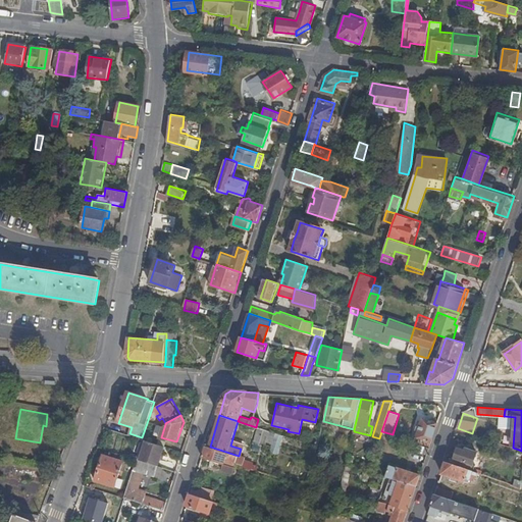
[(431,442),(437,422),(423,417),(414,442),(417,442),(420,445),(422,439),(431,442)]
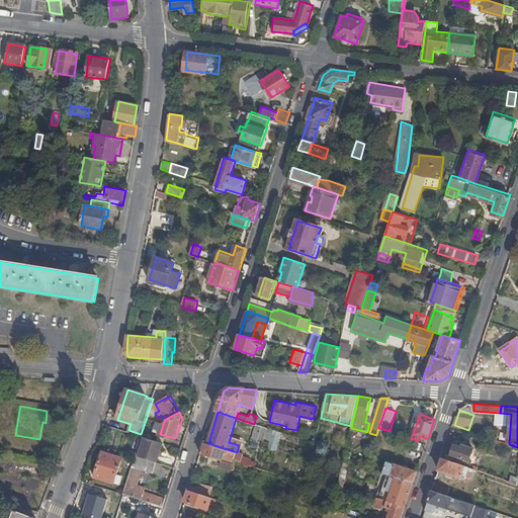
[(273,430),(262,426),(260,431),(265,433),(263,438),(277,442),(279,436),(272,434),(273,430)]
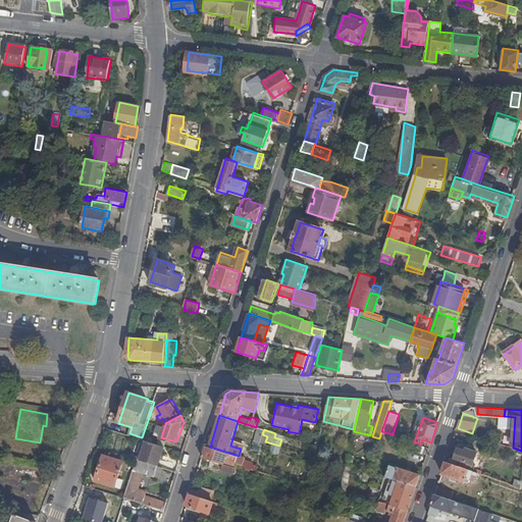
[(381,431),(379,438),(393,444),(395,435),(393,434),(381,431)]
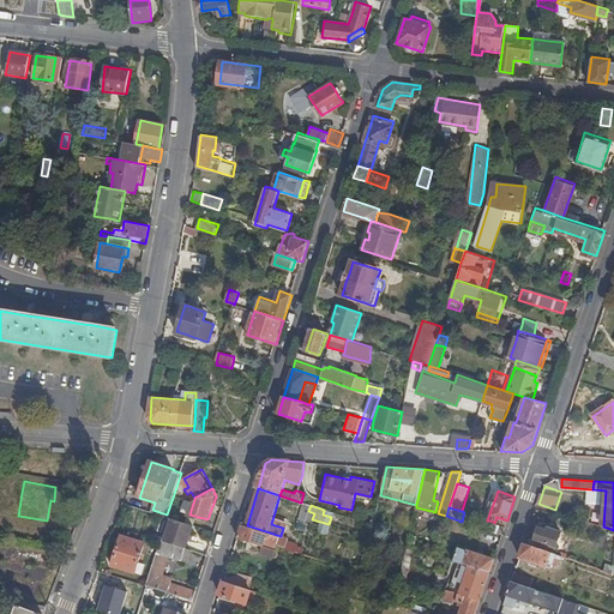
[(305,523),(308,511),(302,510),(295,531),(301,534),(305,523)]
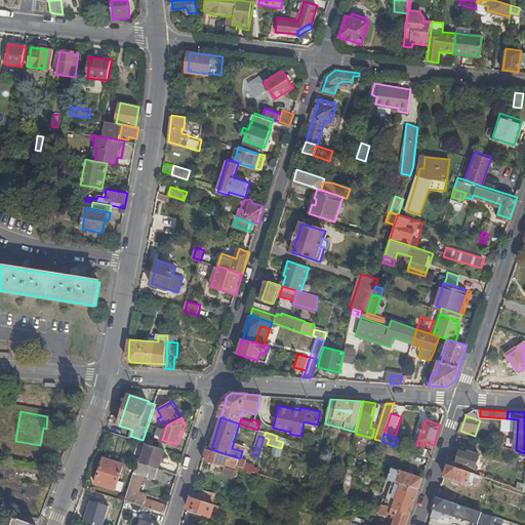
[(175,451),(177,444),(162,440),(160,446),(166,447),(175,451)]
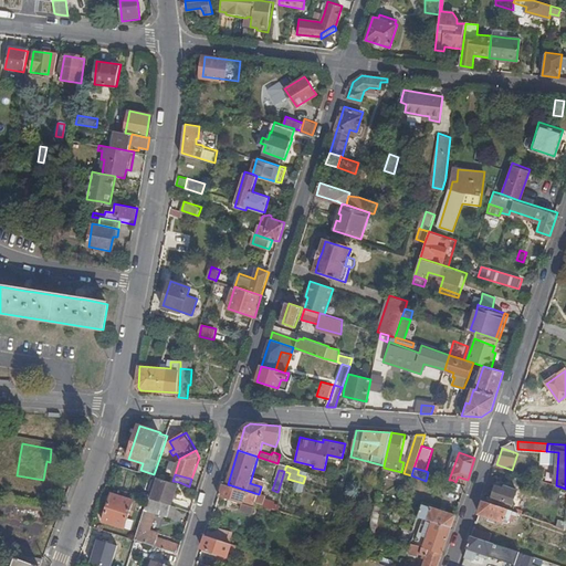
[(173,504),(179,482),(173,481),(159,477),(153,498),(173,504)]
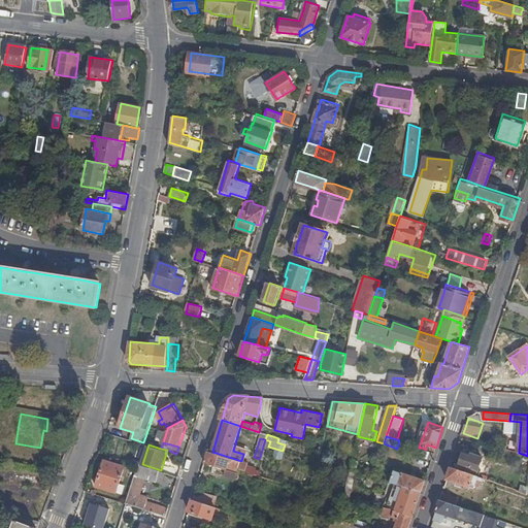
[(432,459),(434,452),(425,450),(422,448),(420,455),(432,459)]
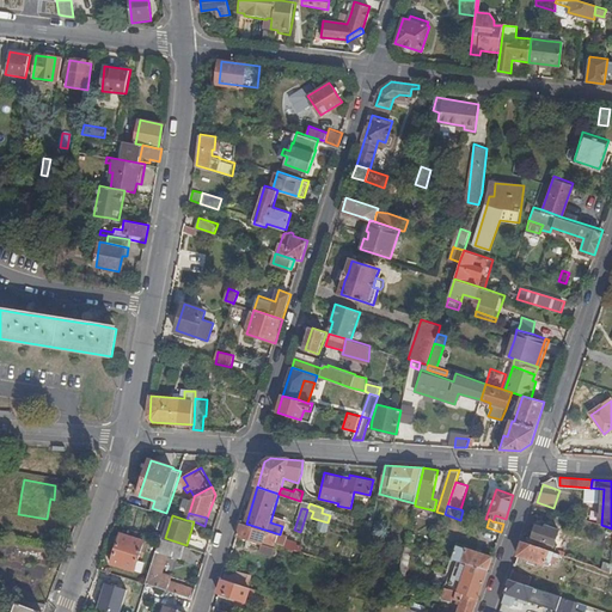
[(243,522),(238,536),(252,542),(251,544),(262,546),(261,550),(274,554),(277,543),(280,534),(246,524),(243,522)]
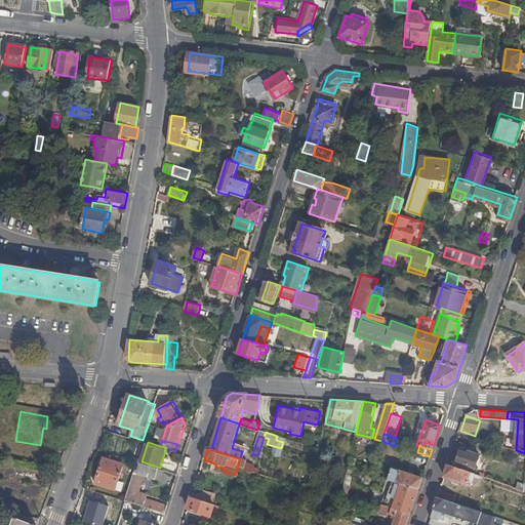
[(463,463),(461,470),(477,475),(479,468),(476,467),(480,454),(461,449),(457,460),(463,463)]
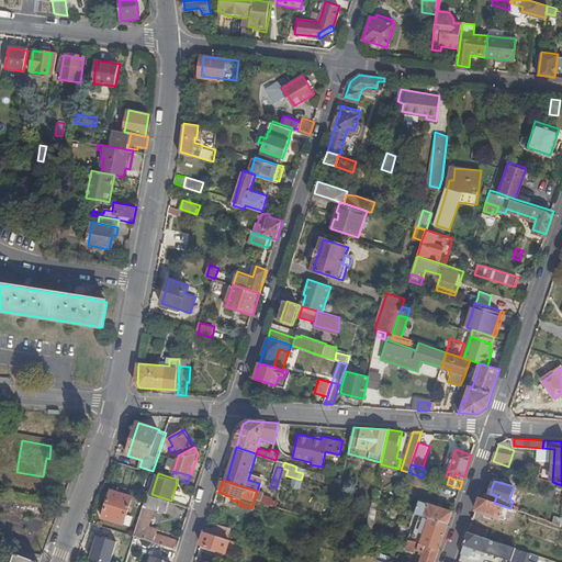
[(372,499),(379,502),(382,486),(375,485),(372,499)]
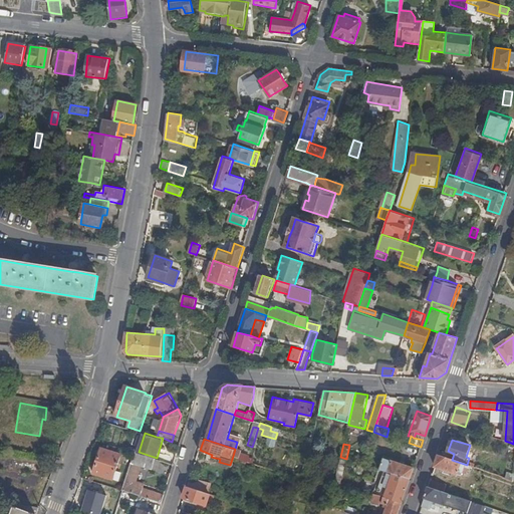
[(121,455),(102,448),(94,473),(113,479),(121,455)]
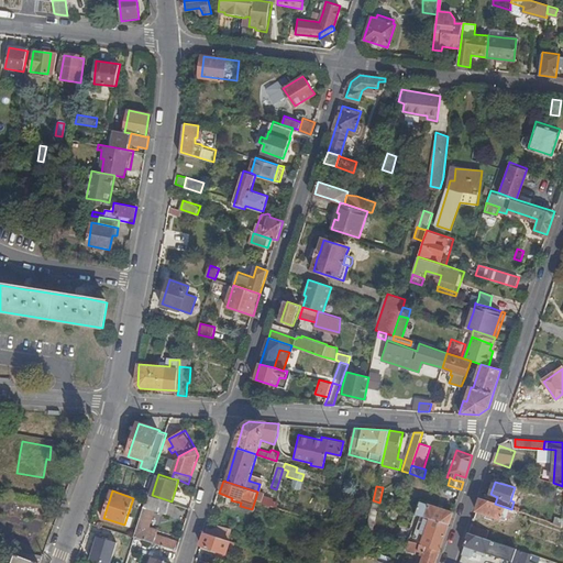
[(257,492),(255,499),(272,505),(273,501),(263,498),(264,494),(257,492)]
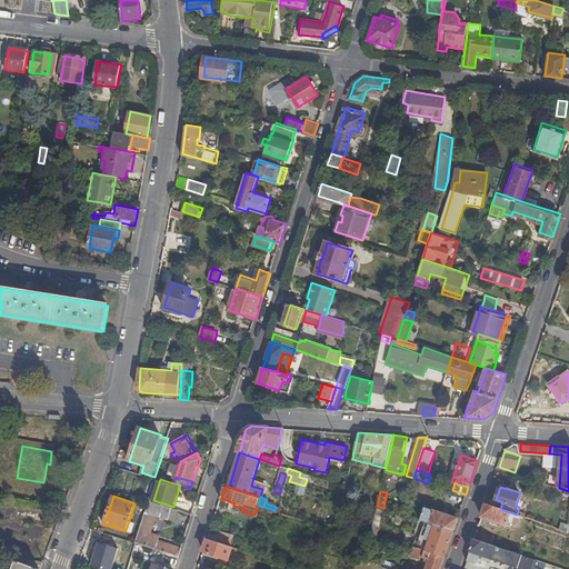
[(173,518),(177,508),(173,507),(153,500),(151,500),(148,510),(160,513),(173,518)]
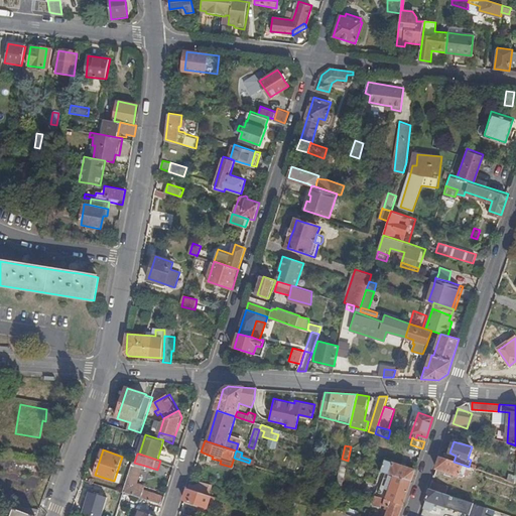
[(384,459),(403,465),(404,461),(386,456),(384,459)]
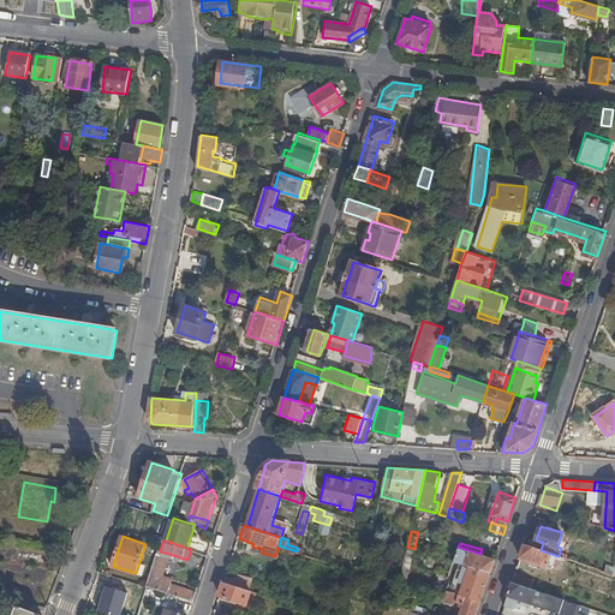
[(526,545),(521,559),(547,568),(548,565),(555,567),(556,561),(562,562),(563,557),(559,556),(541,550),(526,545)]
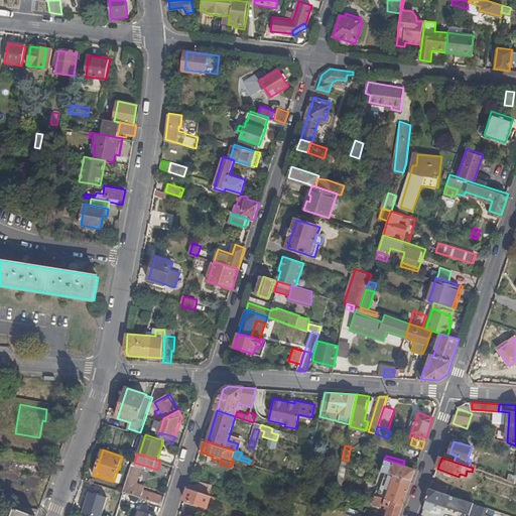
[(342,485),(348,461),(342,459),(336,483),(342,485)]
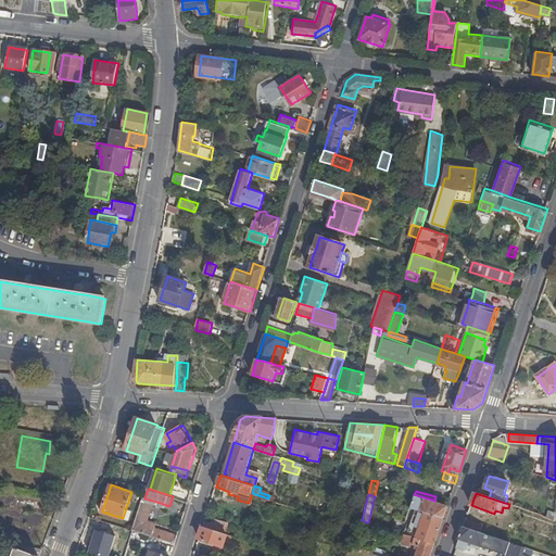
[(444,518),(447,505),(434,501),(414,494),(411,507),(425,512),(444,518)]
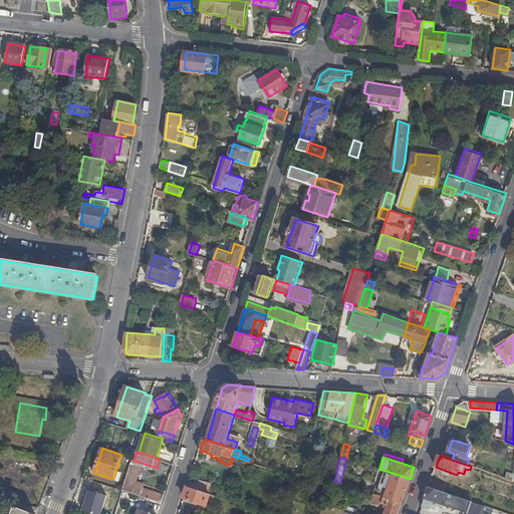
[(140,480),(145,464),(134,461),(129,476),(140,480)]
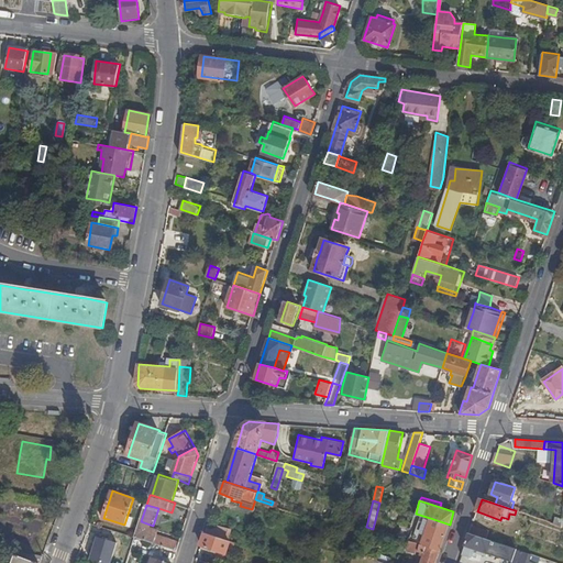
[(440,551),(450,525),(430,518),(427,527),(424,526),(422,532),(424,533),(423,538),(416,536),(414,542),(440,551)]
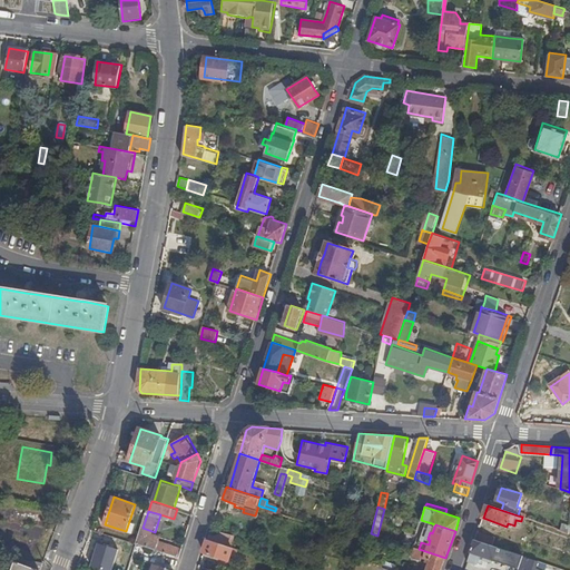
[(179,558),(185,542),(155,532),(143,528),(137,544),(160,551),(179,558)]
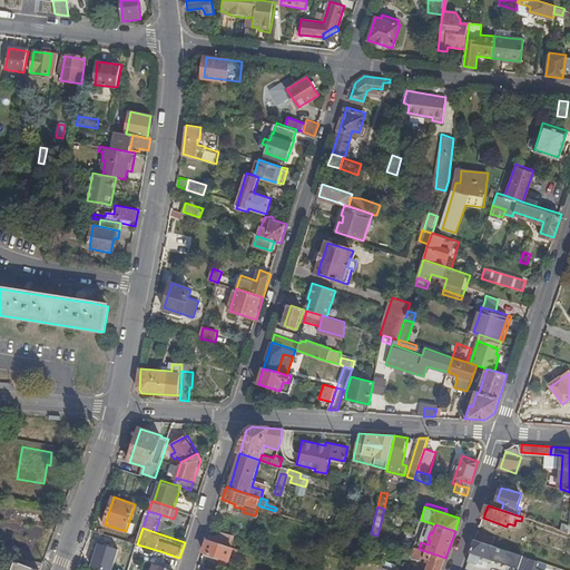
[(213,528),(208,539),(231,547),(235,534),(213,528)]
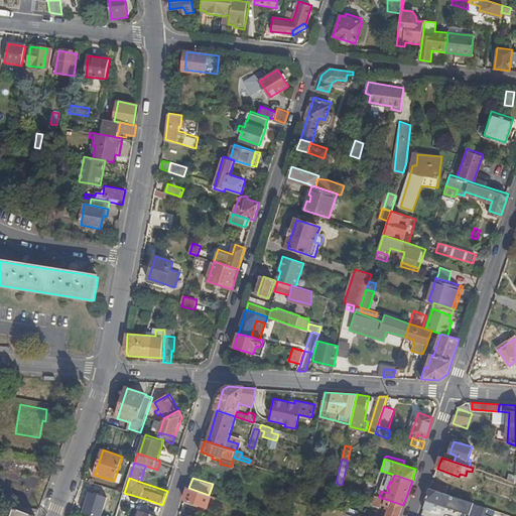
[(432,481),(430,488),(444,493),(447,486),(432,481)]
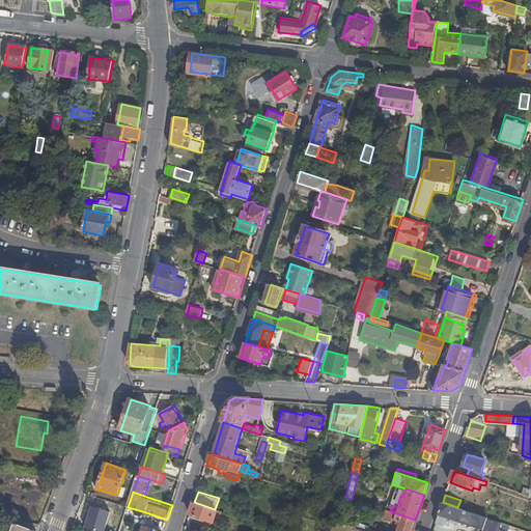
[(105,508),(108,501),(94,497),(91,504),(105,508)]
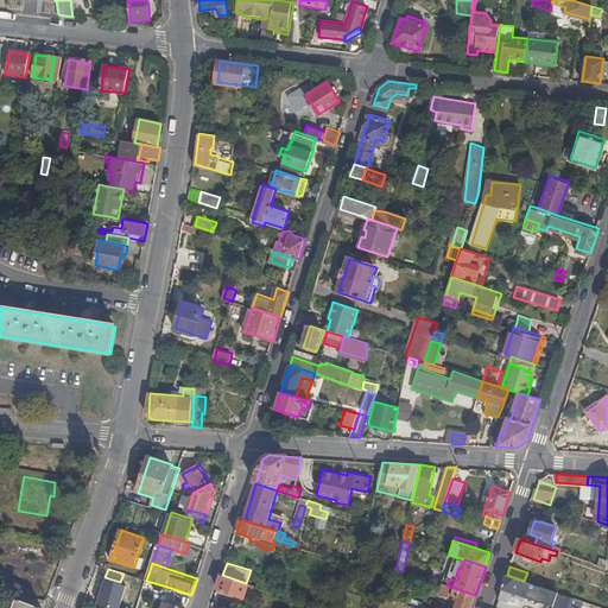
[(222,575),(219,588),(245,597),(248,584),(246,583),(222,575)]
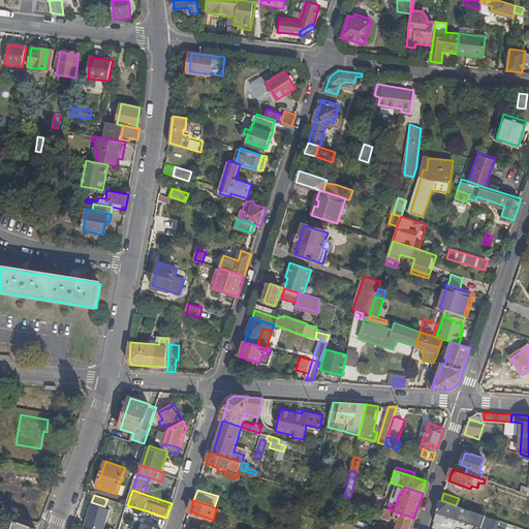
[(441,500),(434,522),(445,525),(447,520),(456,523),(457,520),(459,520),(461,516),(473,520),(474,517),(485,520),(486,516),(456,505),(441,500)]
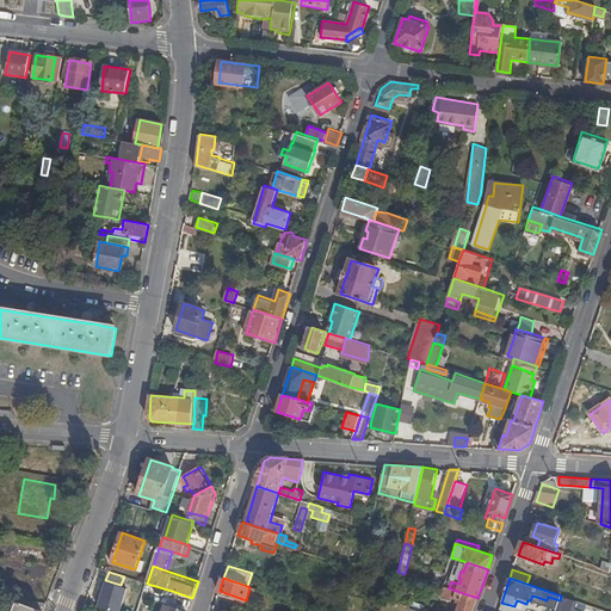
[(473,610),(477,598),(449,588),(445,587),(443,596),(460,602),(456,610),(449,610),(439,608),(438,610),(473,610)]
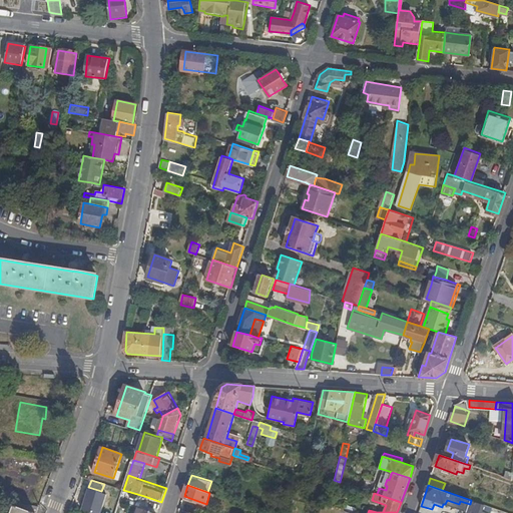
[(157,512),(161,502),(144,496),(138,512),(157,512)]
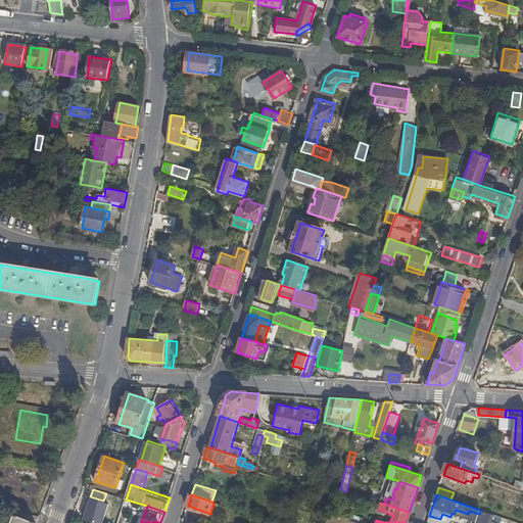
[(36,522),(39,516),(15,512),(11,522),(36,522)]
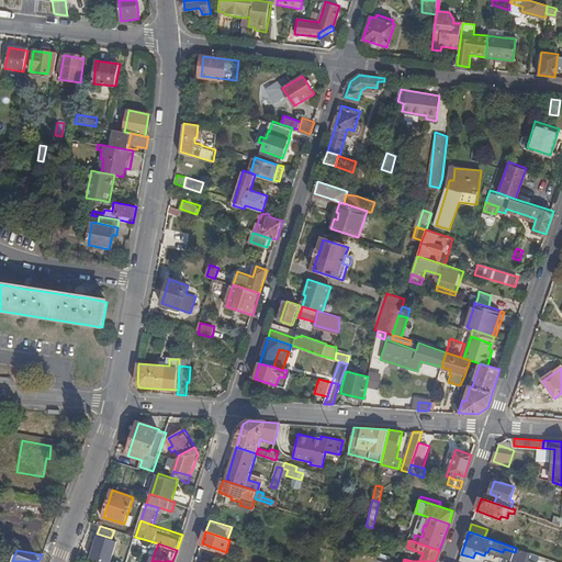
[(104,555),(86,550),(83,555),(102,561),(104,555)]
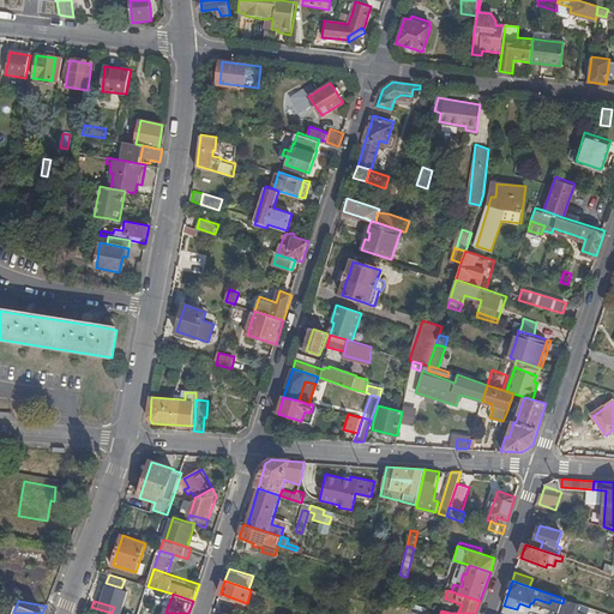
[(360,613),(366,605),(357,601),(350,613),(360,613)]
